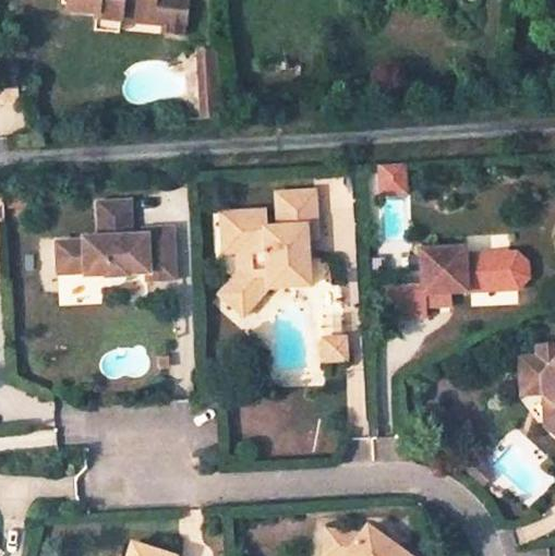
[(63,0),(63,2),(68,2),(68,8),(97,11),(96,16),(121,19),(166,25),(165,35),(184,36),(189,0),(63,0)]
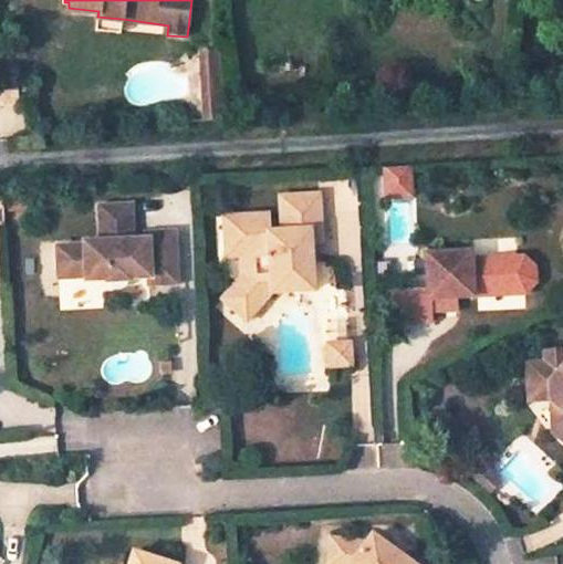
[(123,19),(97,17),(96,30),(122,33),(123,19)]
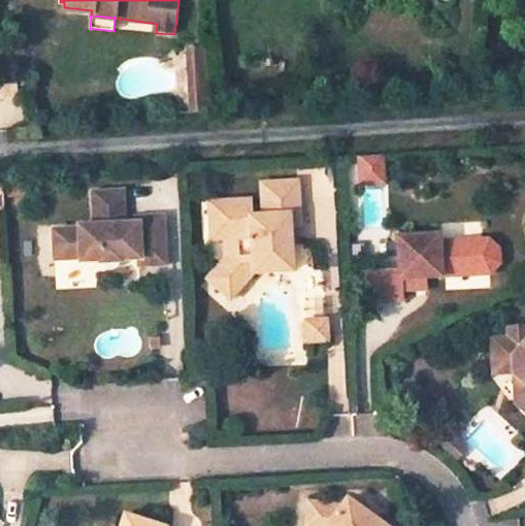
[(185,46),(186,72),(193,71),(194,80),(208,79),(206,45),(185,46)]
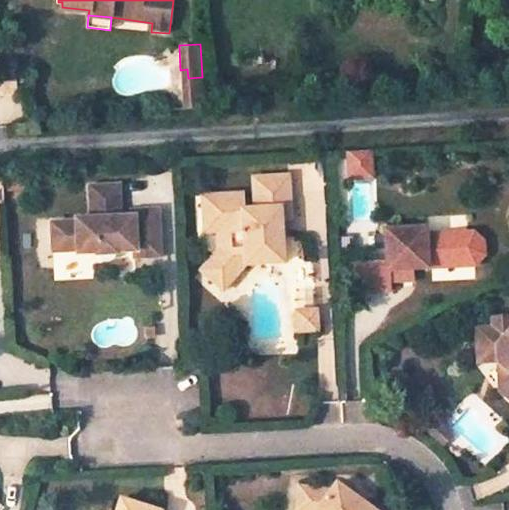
[(0,87),(19,88),(19,67),(0,66),(0,87)]
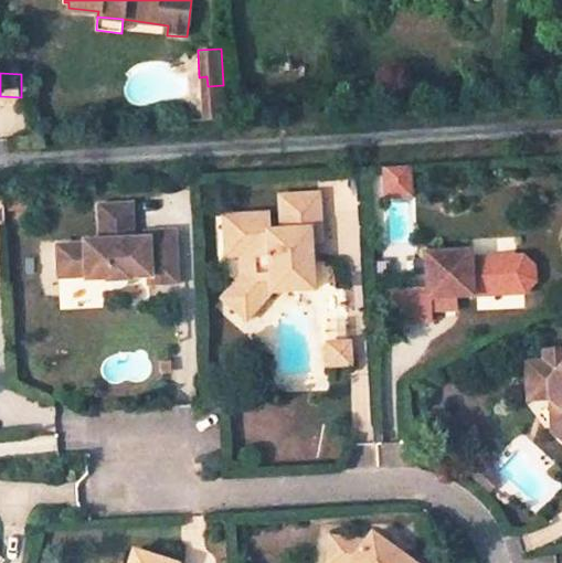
[(207,76),(199,77),(202,117),(225,116),(223,85),(208,86),(207,76)]
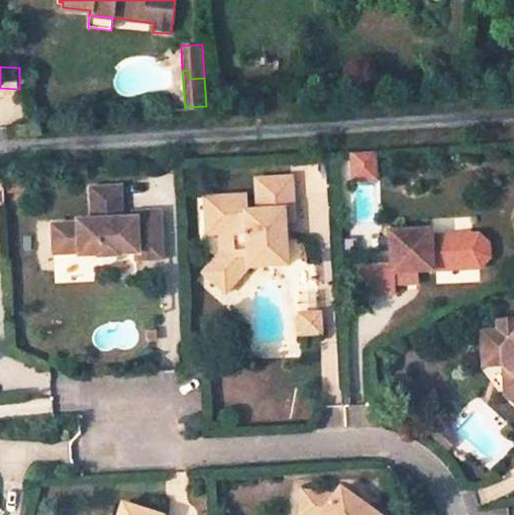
[(352,152),(353,176),(381,174),(380,151),(352,152)]
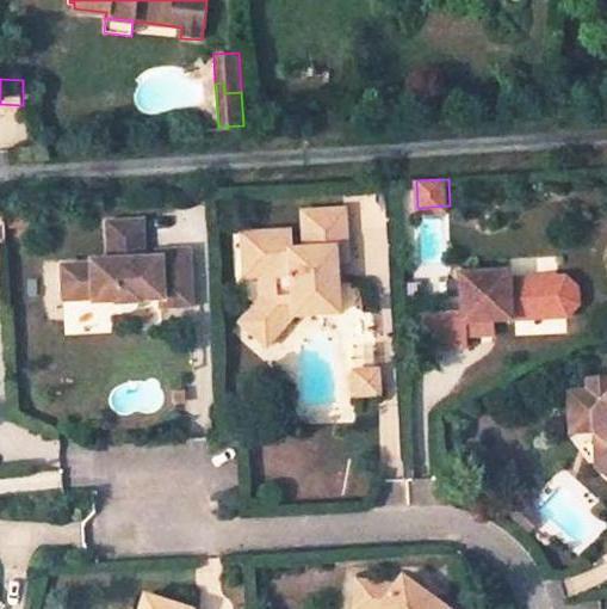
[(346,262),(342,209),(301,210),(303,248),(289,248),(286,235),(284,233),(282,231),(248,233),(251,276),(258,276),(259,297),(247,313),(273,334),(292,313),(313,312),(313,303),(336,303),(334,263),(346,262)]
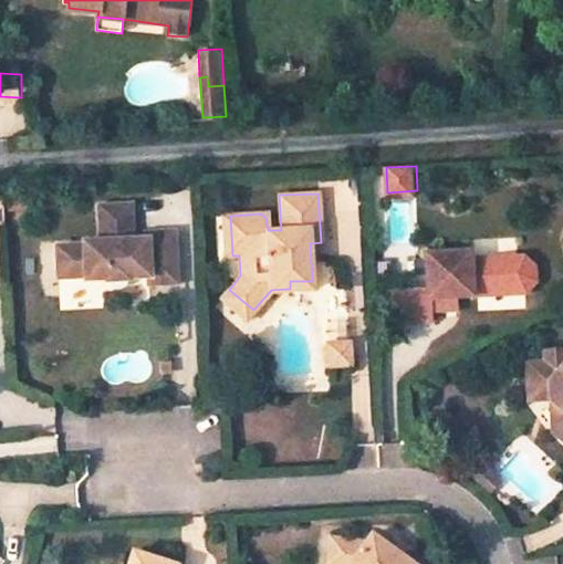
[(132,241),(129,206),(98,207),(100,243),(83,243),(83,247),(55,248),(56,279),(84,277),(84,281),(105,280),(105,281),(126,280),(126,279),(147,278),(147,286),(175,284),(173,235),(145,236),(146,241),(132,241)]
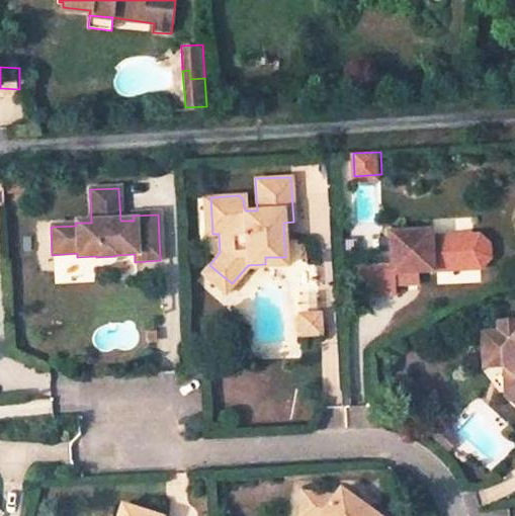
[(212,234),(210,197),(202,197),(205,234),(212,234)]
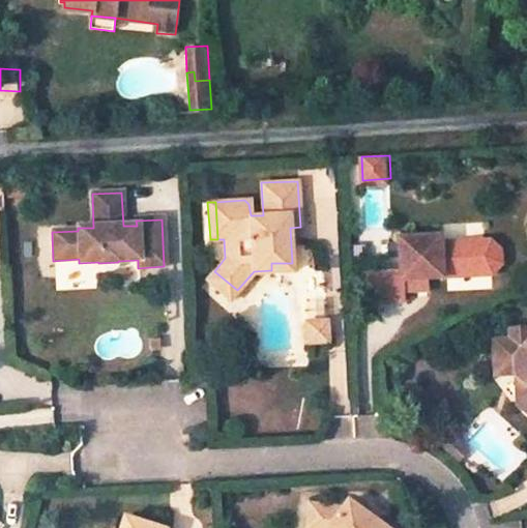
[(370,272),(368,273),(369,301),(405,299),(405,290),(418,289),(418,286),(429,285),(429,275),(470,273),(468,240),(442,242),(442,234),(400,236),(402,271),(387,272),(370,272)]
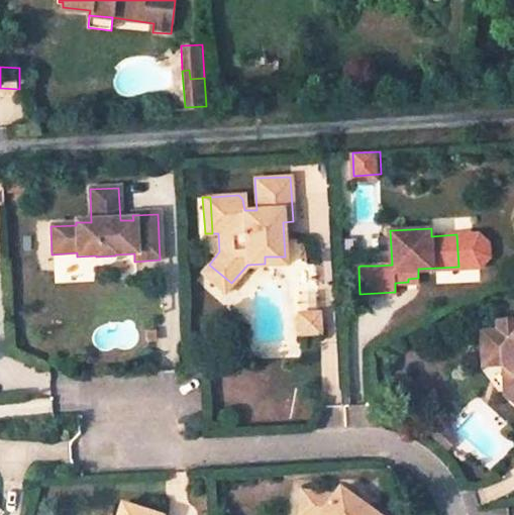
[(360,250),(361,266),(378,266),(376,249),(360,250)]
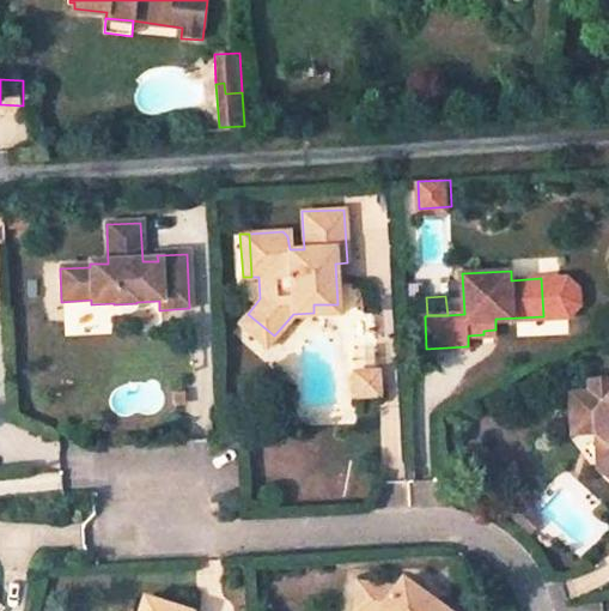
[(372,312),(352,314),(355,370),(376,369),(372,312)]
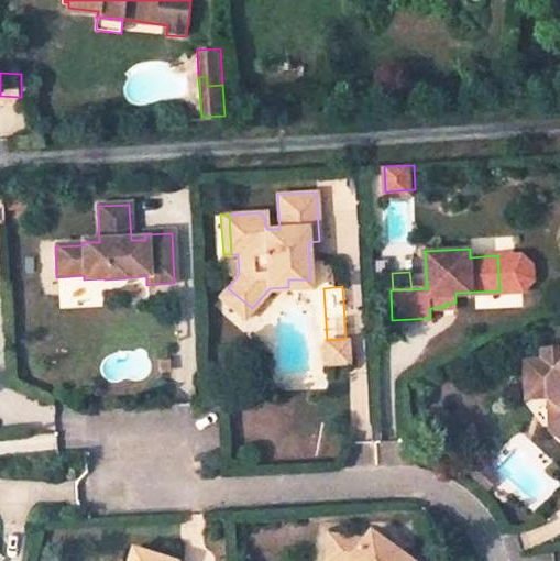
[(252,308),(228,288),(220,297),(245,317),(252,308)]
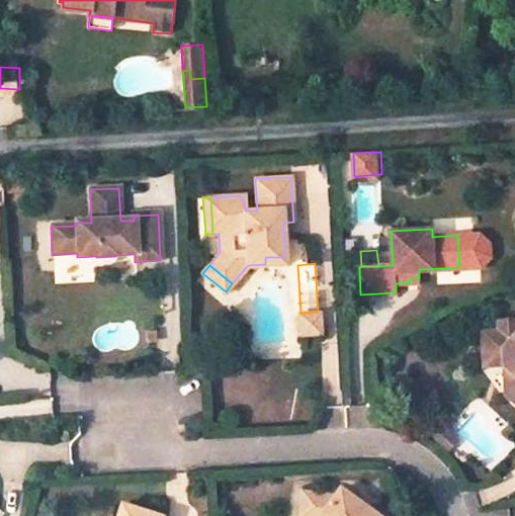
[(301,333),(321,332),(320,312),(318,312),(301,313),(298,313),(301,333)]
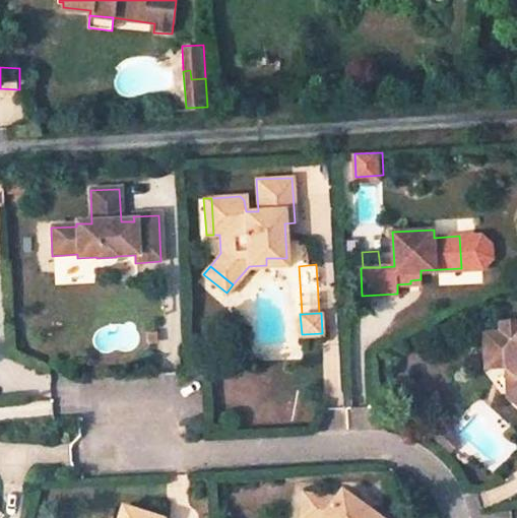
[(516,323),(501,325),(502,335),(485,336),(487,359),(506,358),(507,369),(516,377),(516,323)]
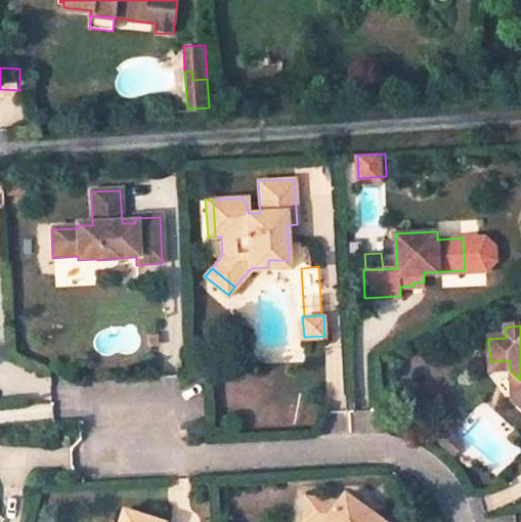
[(156,333),(147,334),(147,343),(157,343),(156,333)]
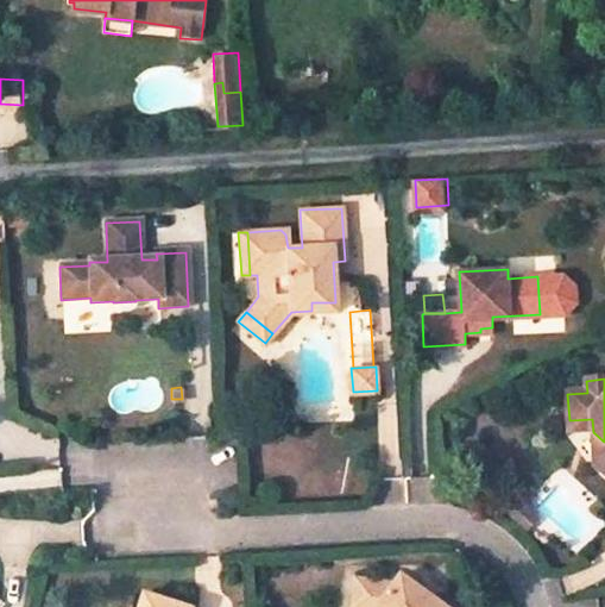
[(360,579),(354,606),(447,606),(403,574),(398,581),(360,579)]
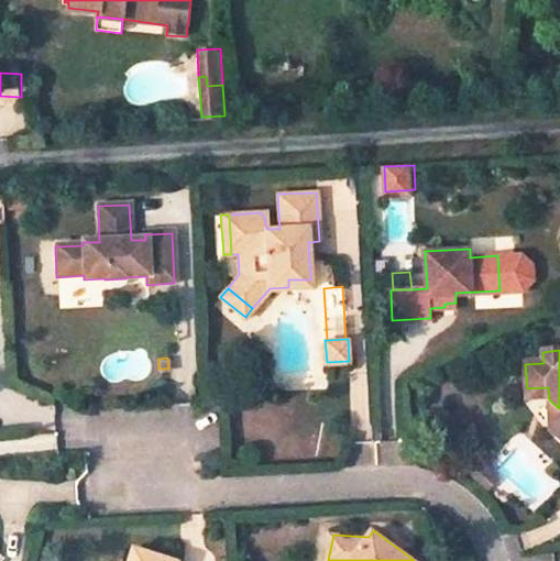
[(175,560),(178,552),(131,537),(124,560),(175,560)]
